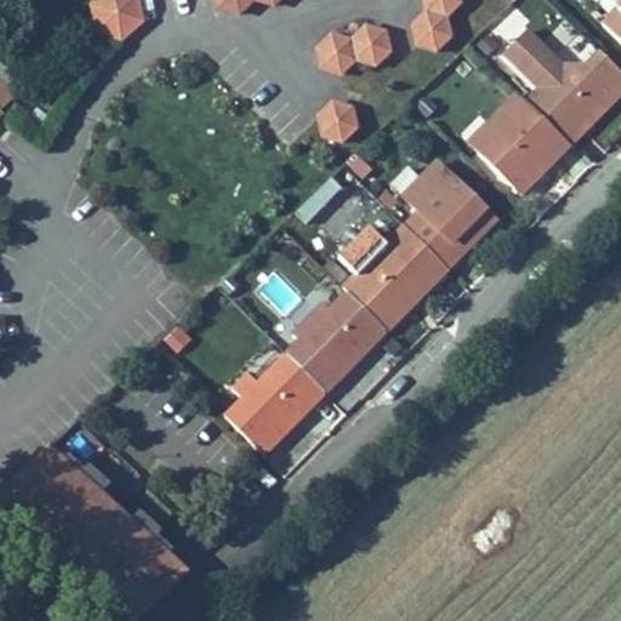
[(143,23),(137,0),(97,0),(91,6),(96,33),(121,41),(143,23)]
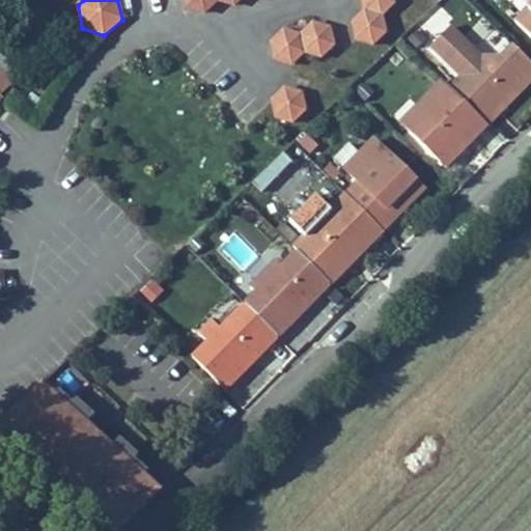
[(180,0),(183,7),(200,14),(213,2),(229,6),(236,0),(180,0)]
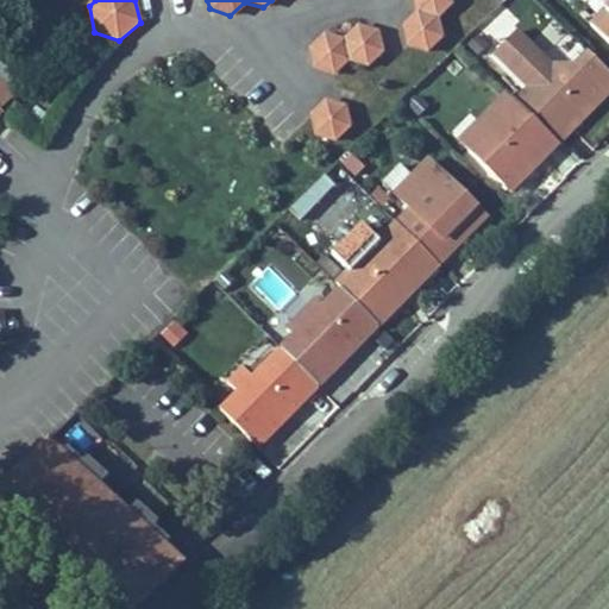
[(453,5),(452,0),(413,0),(415,12),(401,26),(406,48),(427,54),(444,39),(439,19),(453,5)]
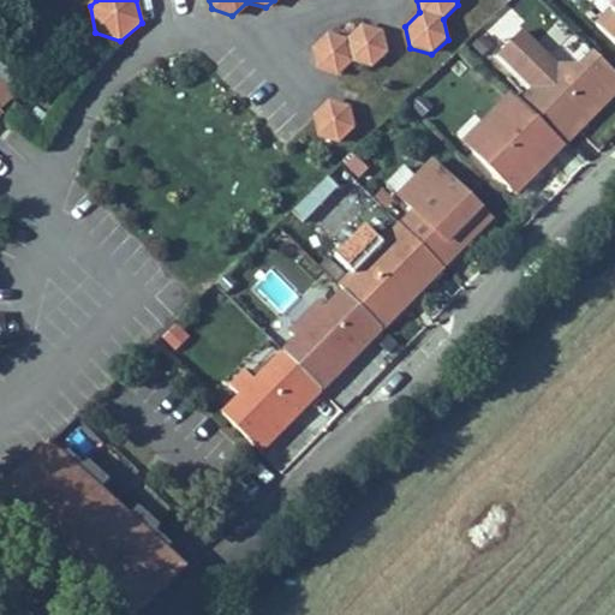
[(614,6),(597,25),(614,43),(614,6)]
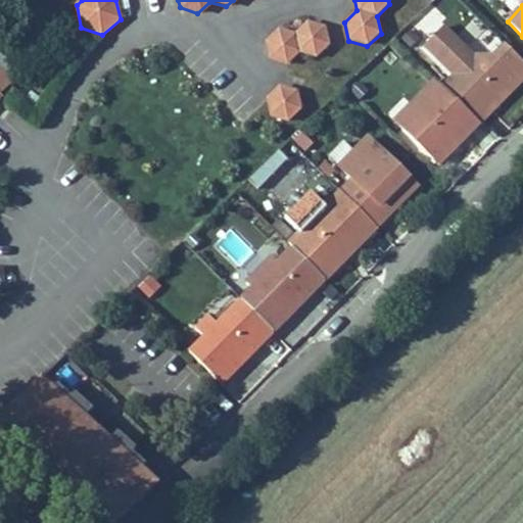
[(317,57),(330,45),(326,27),(307,21),(295,34),(278,29),(265,42),(269,60),(287,65),(299,53),(317,57)]
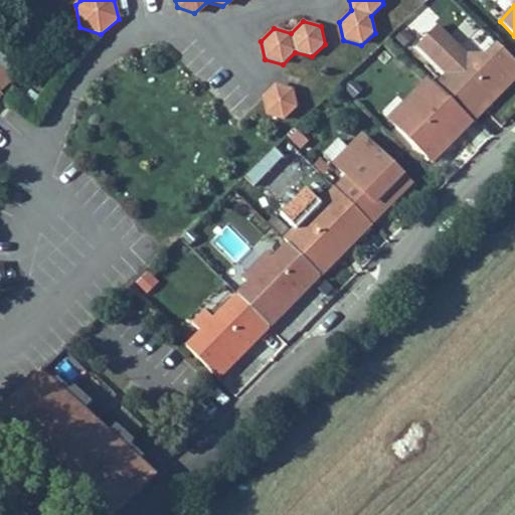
[(343,40),(339,22),(330,25),(321,26),(325,44),(336,47),(343,40)]
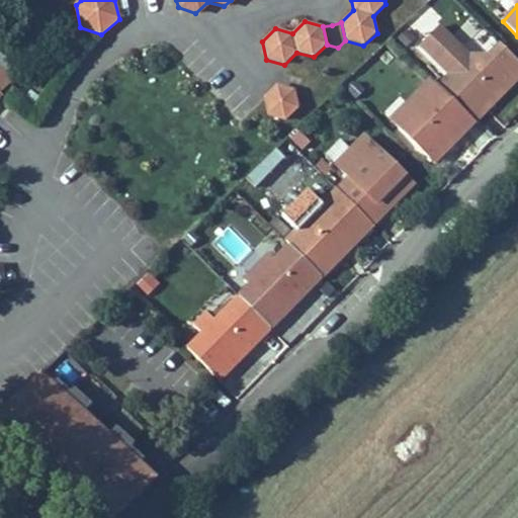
[(482,104),(517,67),(517,62),(501,45),(488,57),(469,57),(438,27),(421,46),(450,75),(439,86),(476,122),(488,109),(482,104)]
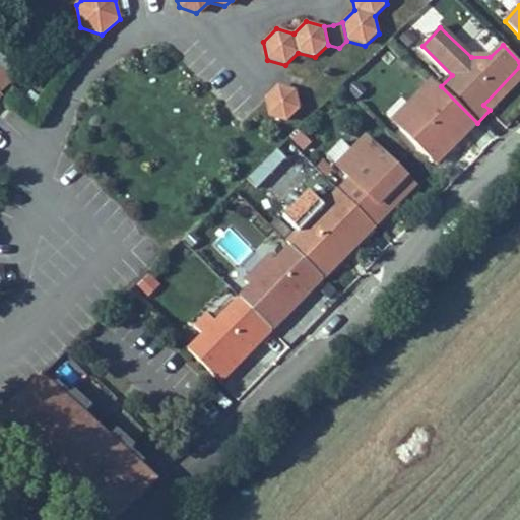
[(280,76),(285,65),(267,60),(265,71),(280,76)]
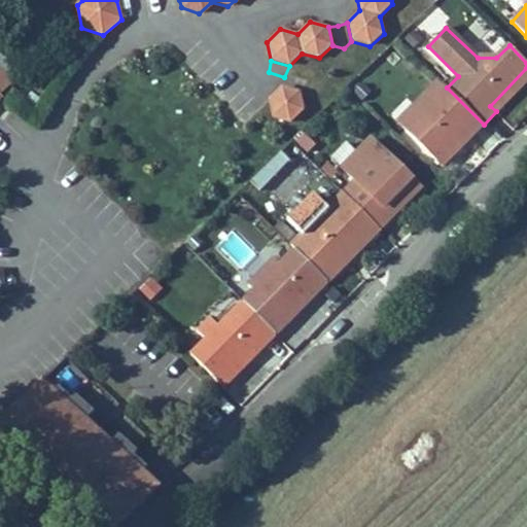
[(496,111),(526,79),(526,68),(490,106),(496,111)]
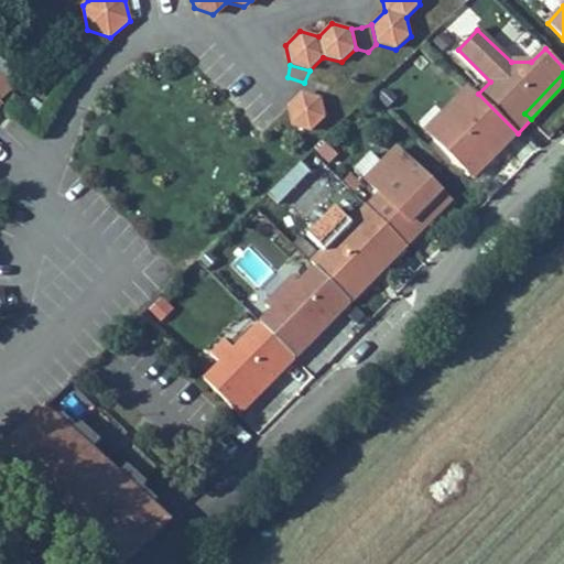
[(470,86),(443,114),(451,121),(434,139),(474,177),(518,133),(478,94),(470,86)]
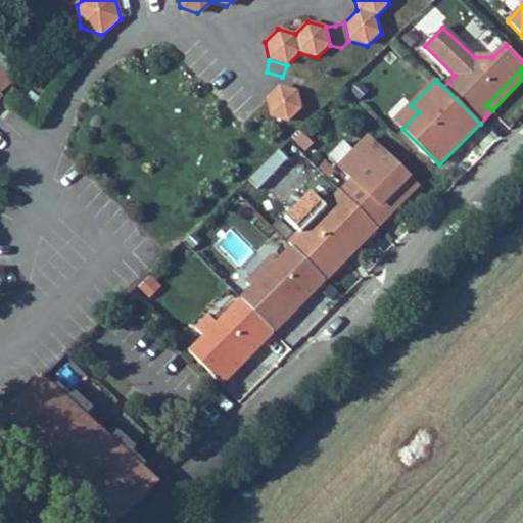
[(302,108),(297,90),(280,85),(266,99),(270,115),(288,122),(302,108)]
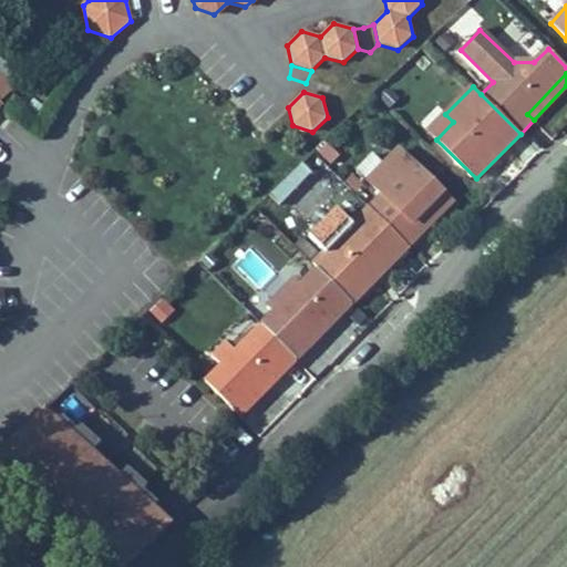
[(436,140),(453,122),(445,114),(429,132),(436,140)]
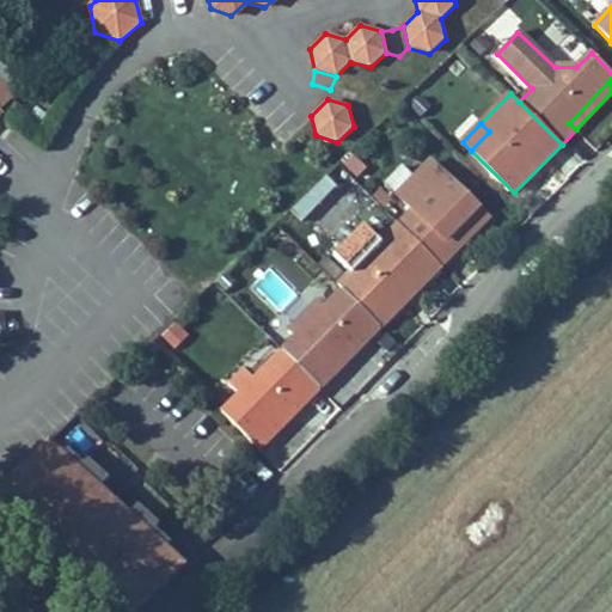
[(445,242),(461,225),(472,234),(489,219),(430,161),(397,196),(412,210),(398,225),(441,267),(456,252),(445,242)]
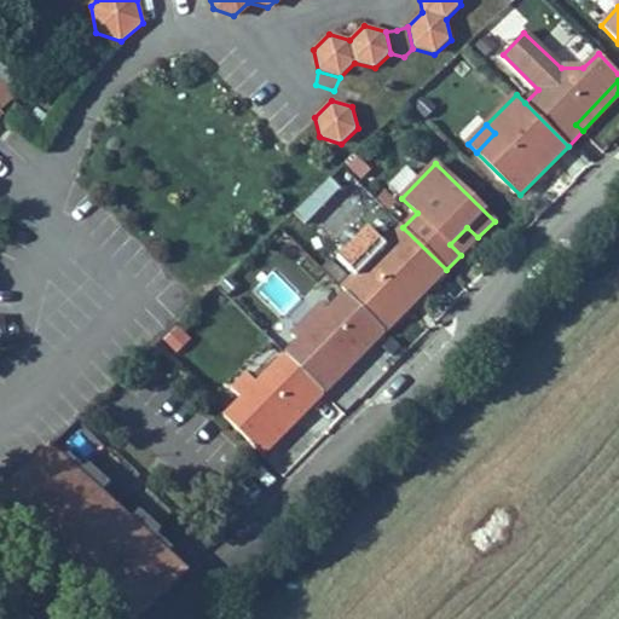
[(306,224),(341,190),(328,177),(293,212),(306,224)]
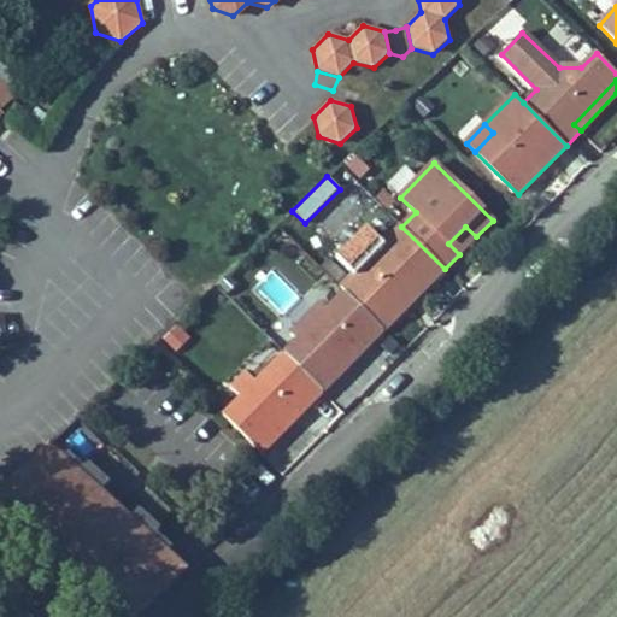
[(318,215),(334,229),(368,194),(352,180),(318,215)]
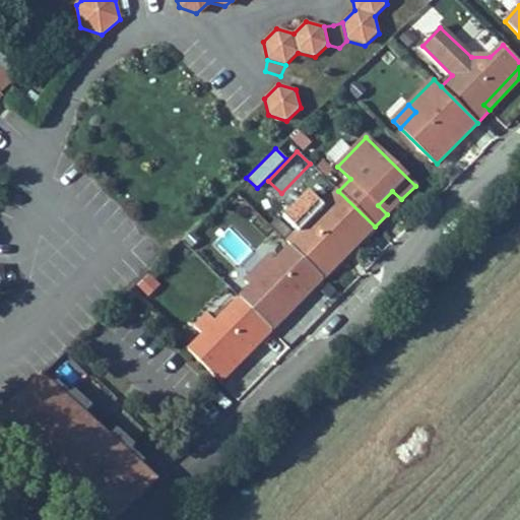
[(323,278),(375,226),(338,191),(323,206),(308,192),(283,217),(299,233),(287,243),(290,247),(323,278)]
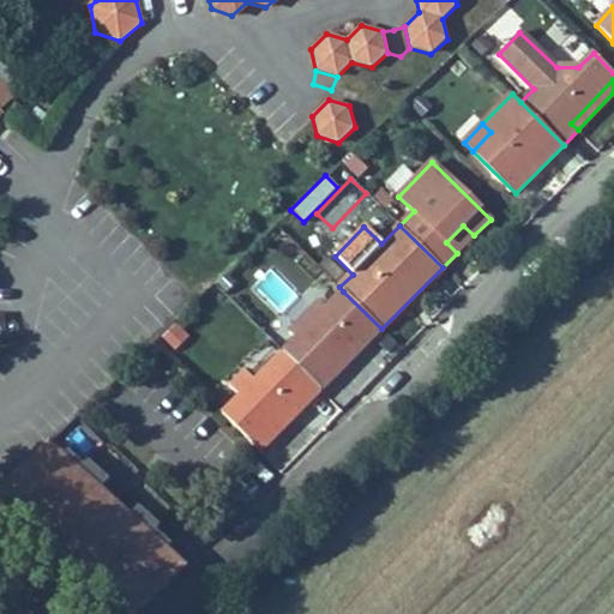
[(457,253),(474,235),(463,226),(446,242),(457,253)]
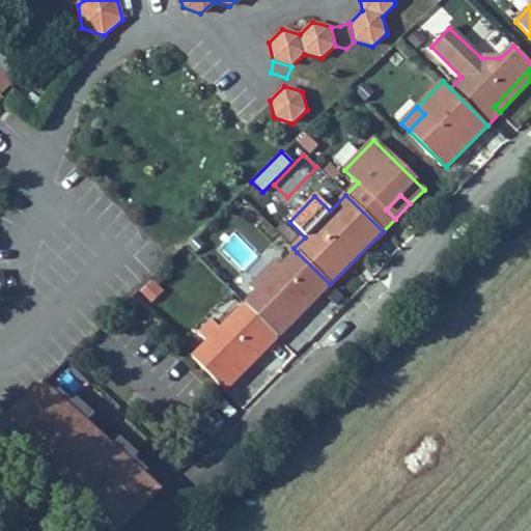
[(278,338),(330,284),(297,252),(281,268),(277,262),(250,288),(255,294),(245,305),(278,338)]
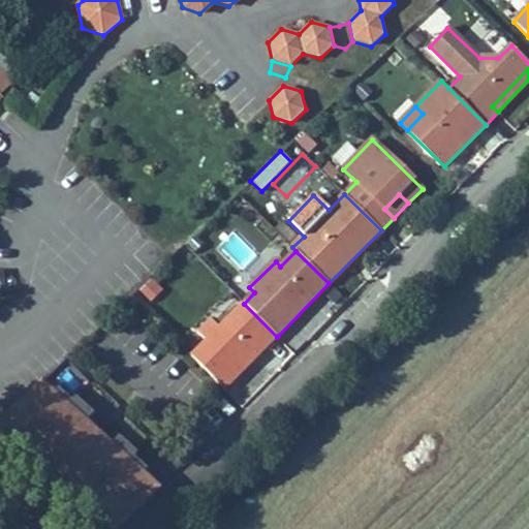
[(224,390),(277,337),(244,304),(219,329),(212,320),(198,334),(207,342),(191,356),(224,390)]
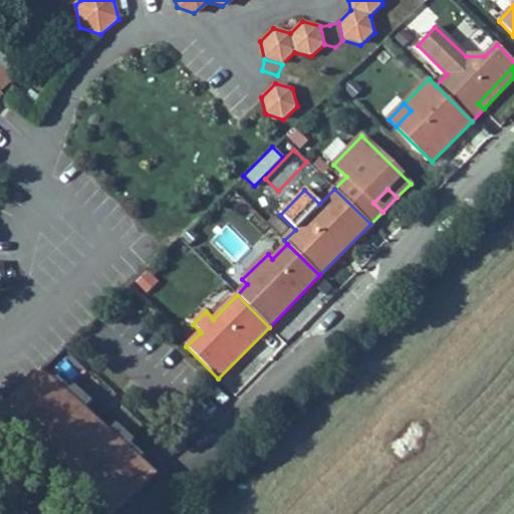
[(57,460),(89,424),(36,376),(0,411),(0,429),(14,442),(40,413),(50,422),(34,440),(57,460)]
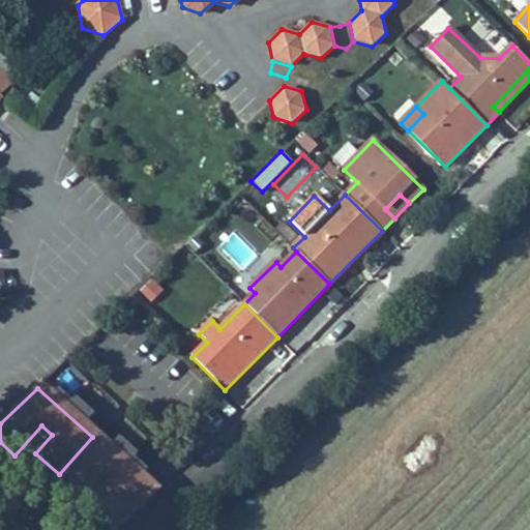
[(35,453),(52,435),(41,425),(15,455),(25,465),(35,453)]
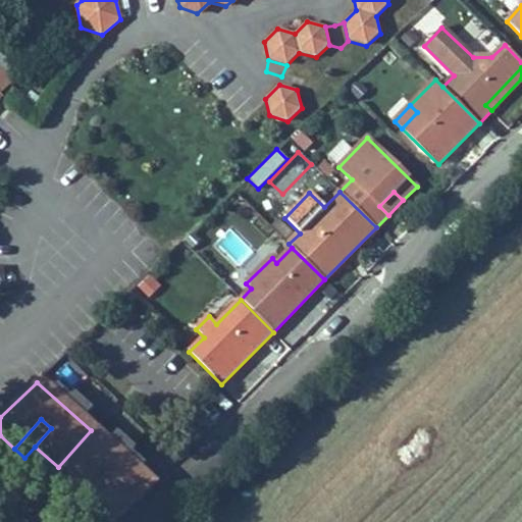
[(62,471),(95,434),(91,430),(58,467),(62,471)]
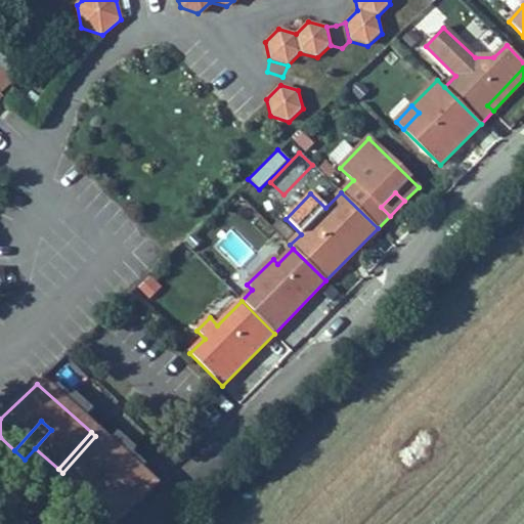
[(115,523),(154,487),(95,436),(62,473),(86,493),(76,505),(97,523),(115,523)]
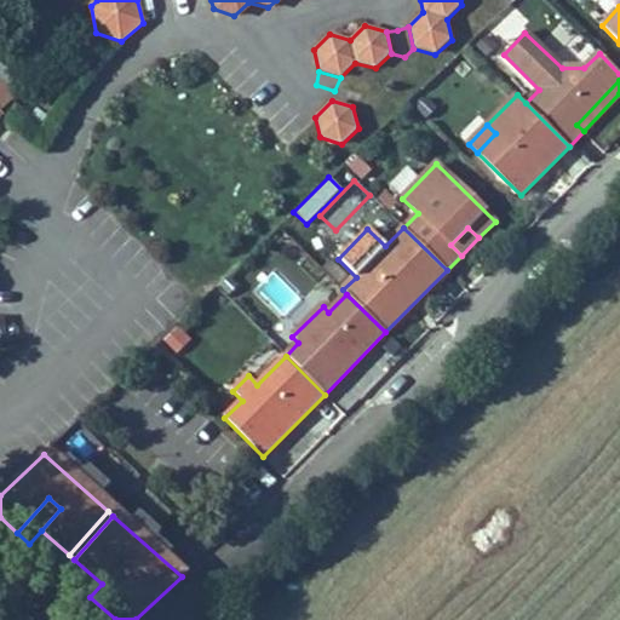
All buildings are outlined.
